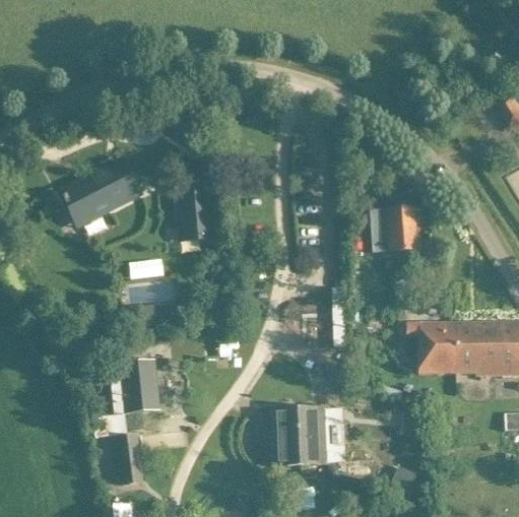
[(507,123),(509,126),(518,119),(518,112),(516,107),(518,106),(518,103),(512,92),(493,105),(500,117),(502,115),(507,123)]
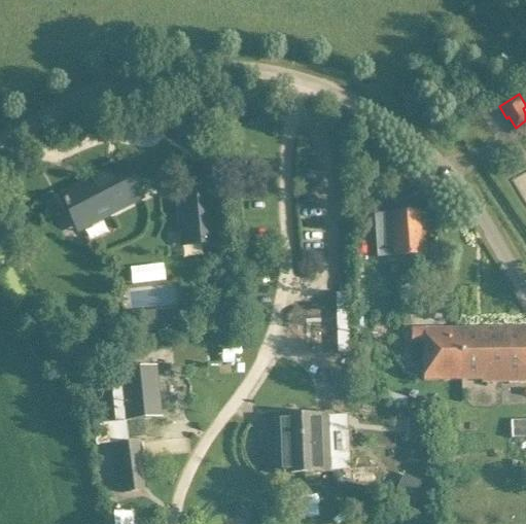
[(64,194),(61,196),(67,207),(68,207),(77,225),(98,215),(100,219),(123,208),(120,204),(141,194),(127,164),(111,172),(109,167),(92,176),(96,183),(85,188),(83,185),(65,195),(64,194)]
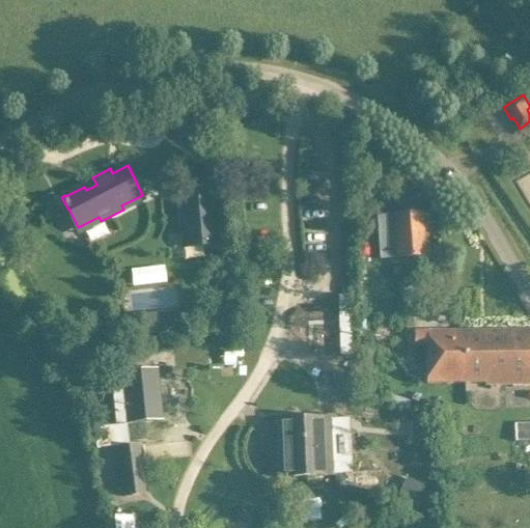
[(219,243),(214,192),(179,195),(185,246),(219,243)]
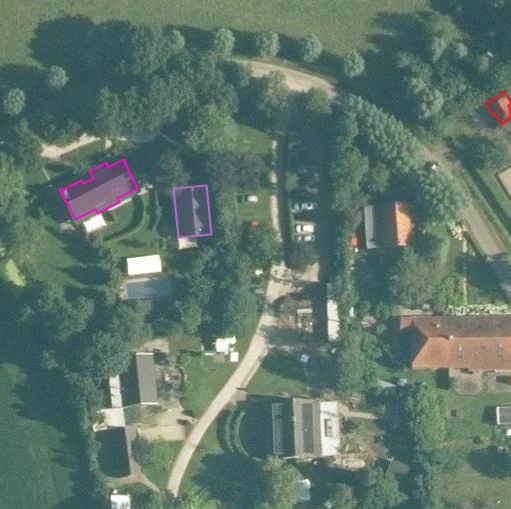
[(407,203),(382,205),(385,246),(410,245),(407,203)]
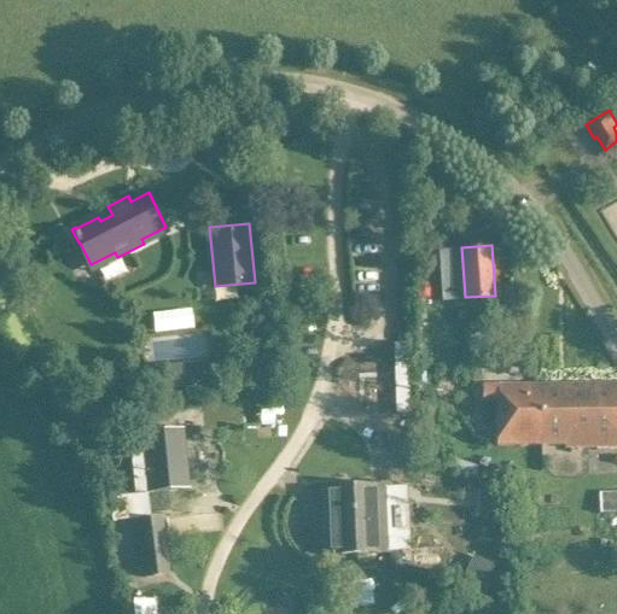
[(167,361),(168,385),(207,381),(205,358),(167,361)]
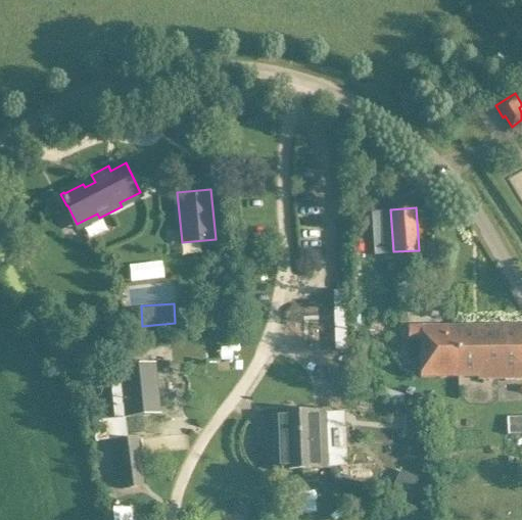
[(521,324),(458,325),(459,375),(478,375),(478,377),(521,376),(521,324)]
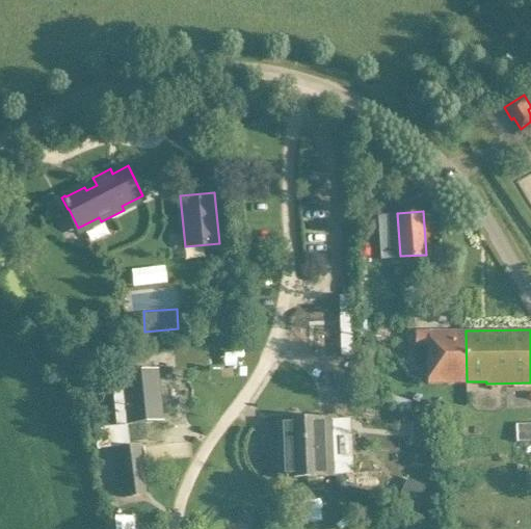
[(417,332),(417,343),(429,343),(428,381),(449,381),(467,381),(466,331),(417,332)]
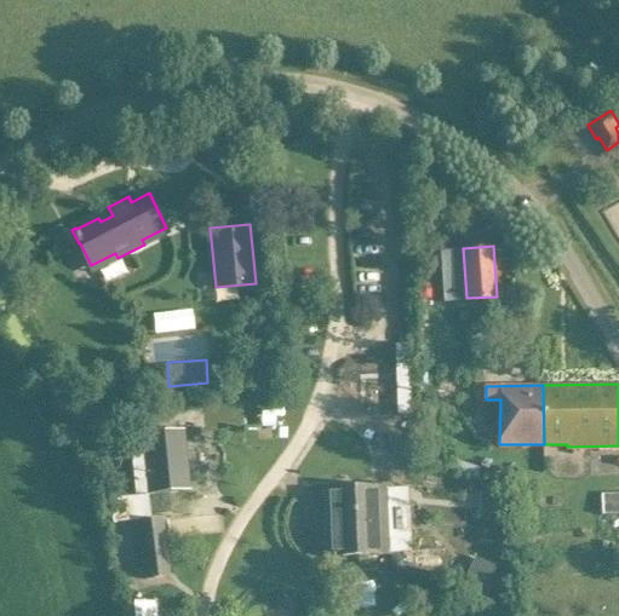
[(80,402),(66,410),(72,420),(85,412),(80,402)]
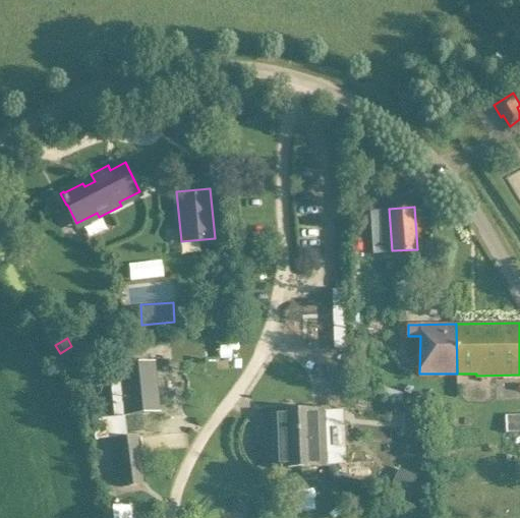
[(153,359),(119,362),(124,413),(158,410),(153,359)]
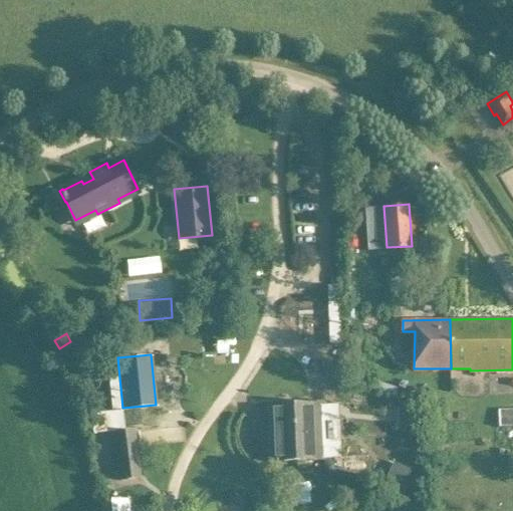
[(324,404),(269,406),(270,460),(326,459),(324,404)]
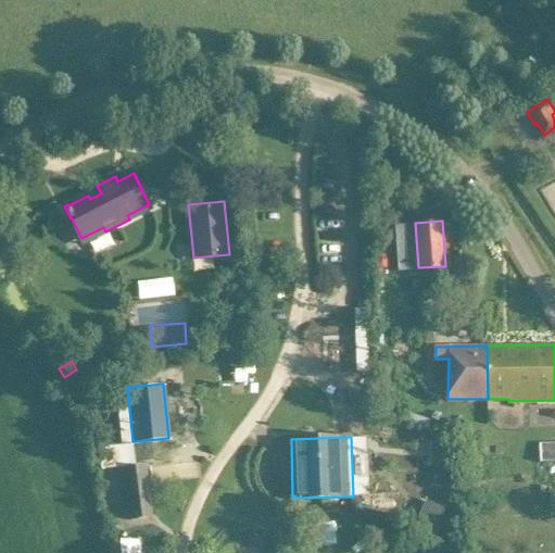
[(554,439),(540,440),(539,457),(554,456),(554,439)]
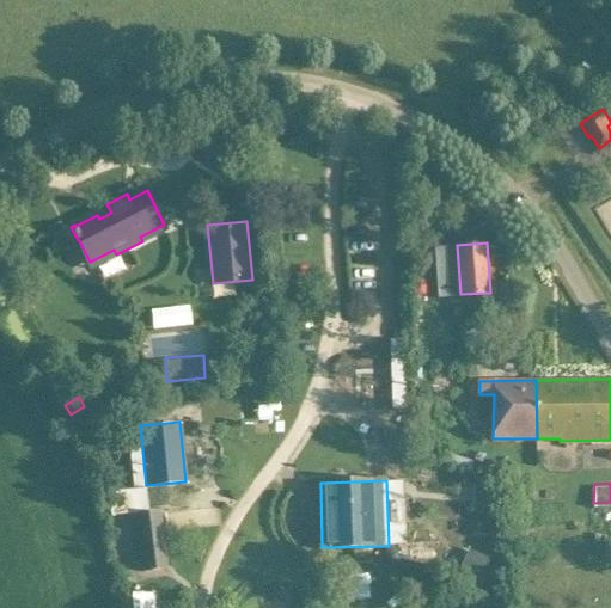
[(147,487),(110,491),(112,514),(150,510),(147,487)]
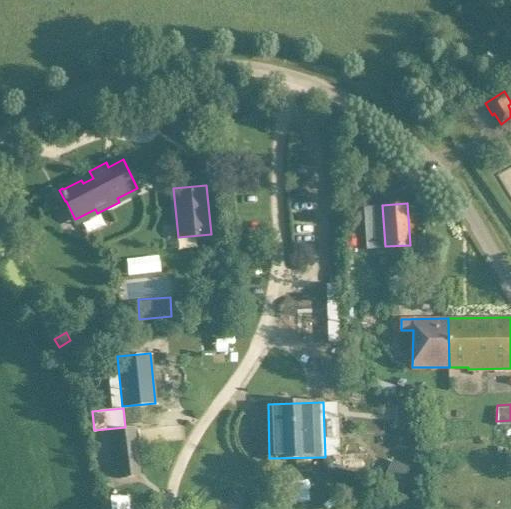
[(127,428),(115,429),(121,476),(133,475),(127,428)]
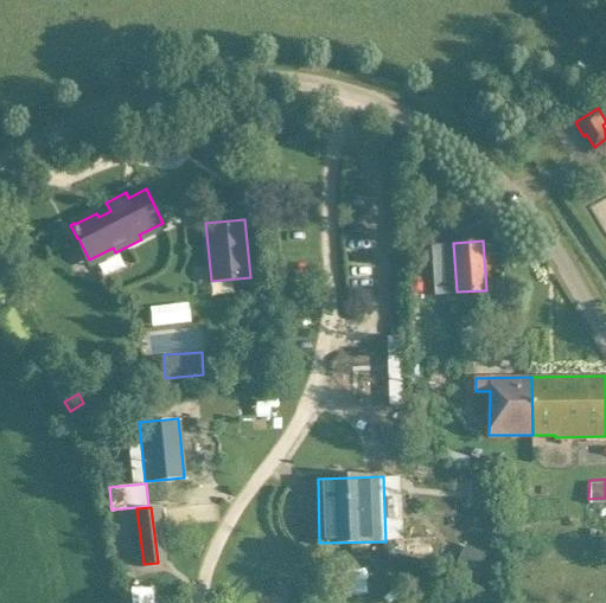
[(457,563),(478,572),(488,552),(466,543),(457,563)]
